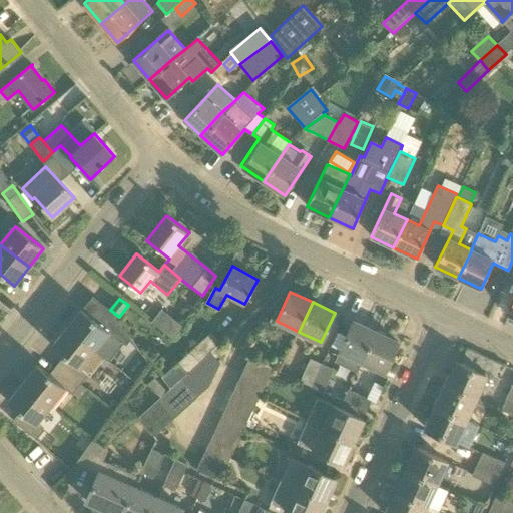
[(81,310),(67,328),(95,351),(109,332),(99,324),(81,310)]
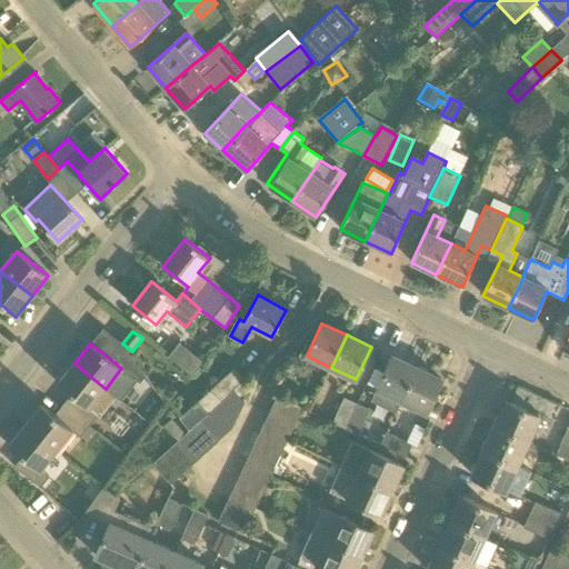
[(122,343),(110,359),(121,368),(140,382),(146,377),(128,356),(132,351),(122,343)]
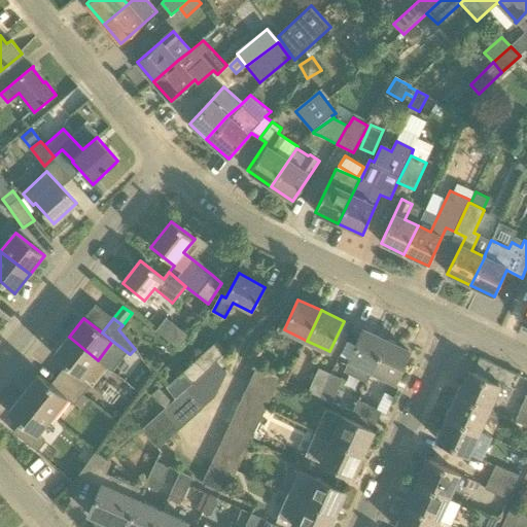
[(156,332),(179,349),(189,335),(167,318),(156,332)]
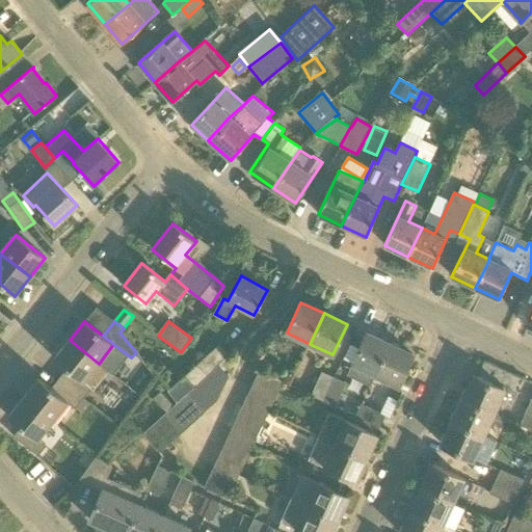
[(376,375),(390,344),(367,334),(352,364),(376,375)]
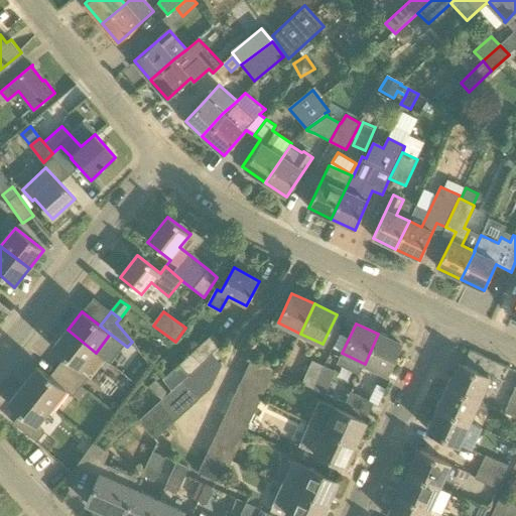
[(82,371),(96,353),(68,330),(52,349),(70,362),(61,371),(82,387),(89,377),(82,371)]
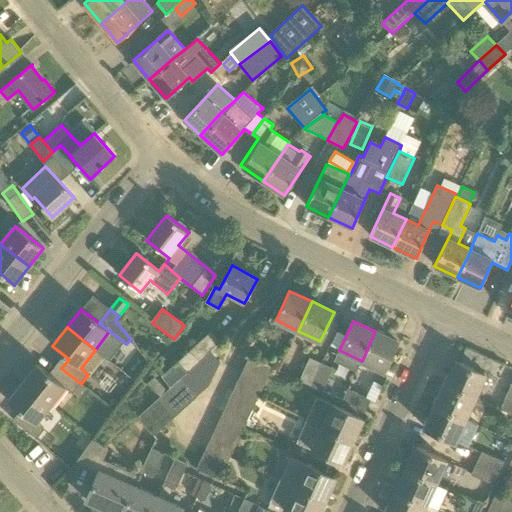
[(375,331),(362,361),(384,371),(397,342),(375,331)]
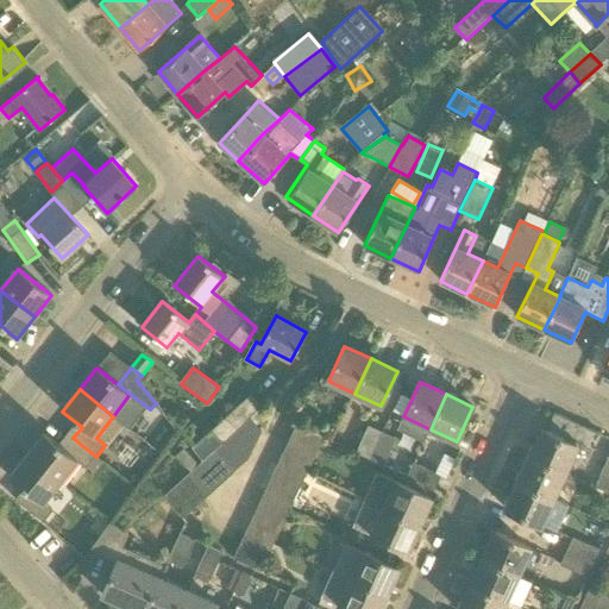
[(225,419),(238,429),(261,408),(250,396),(225,419)]
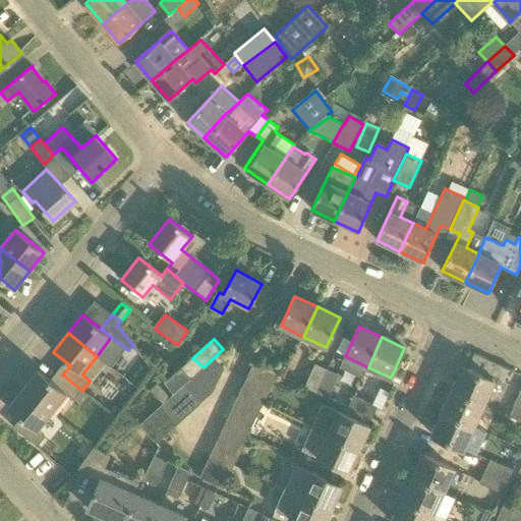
[(188,382),(204,367),(192,358),(177,372),(188,382)]
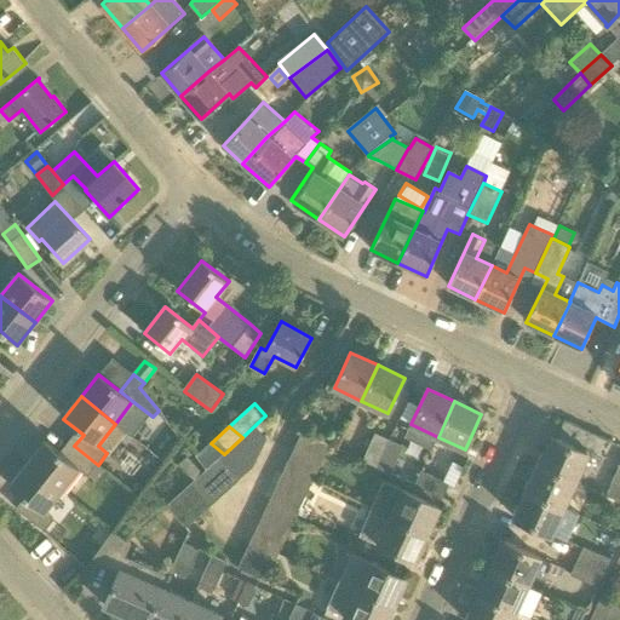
[(296,447),(323,460),(329,447),(302,434),(296,447)]
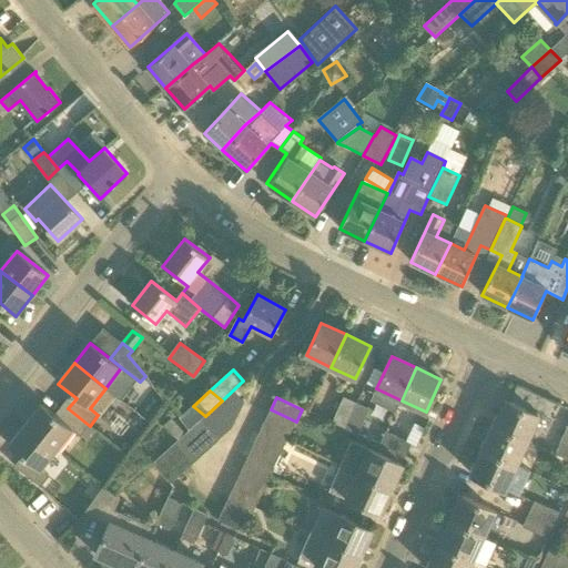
[(345,428),(356,403),(344,397),(333,423),(345,428)]
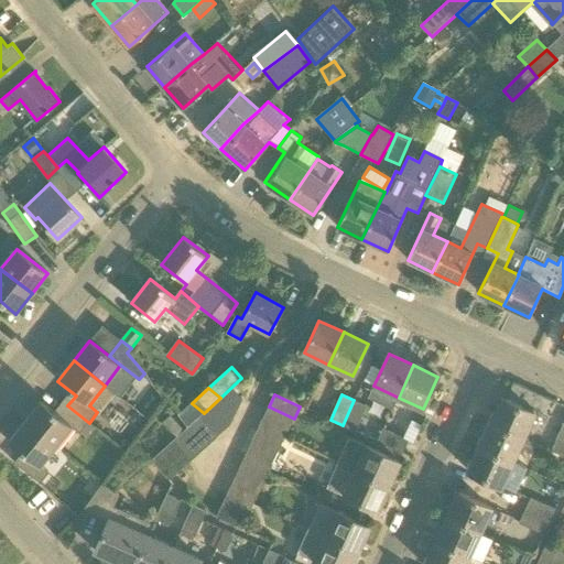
[(490,423),(523,438),(534,413),(502,399),(490,423)]
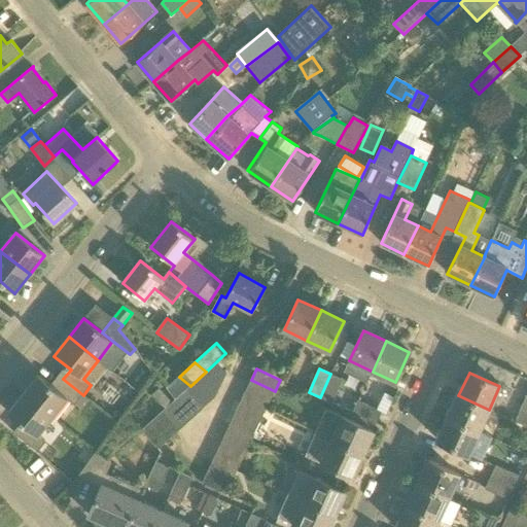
[(330,374),(320,397),(332,403),(343,380),(330,374)]
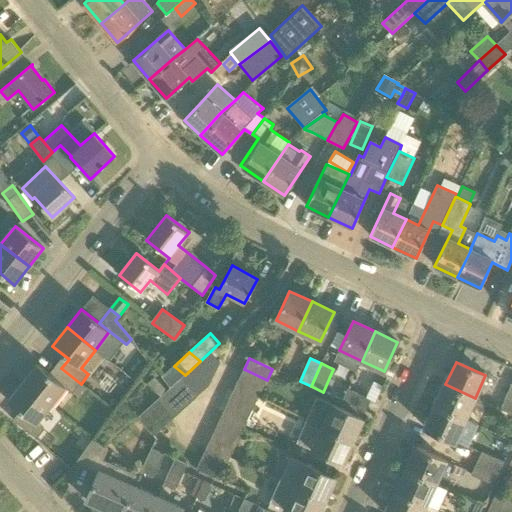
[(81,384),(61,368),(54,377),(37,364),(23,383),(51,405),(65,387),(73,393),(81,384)]
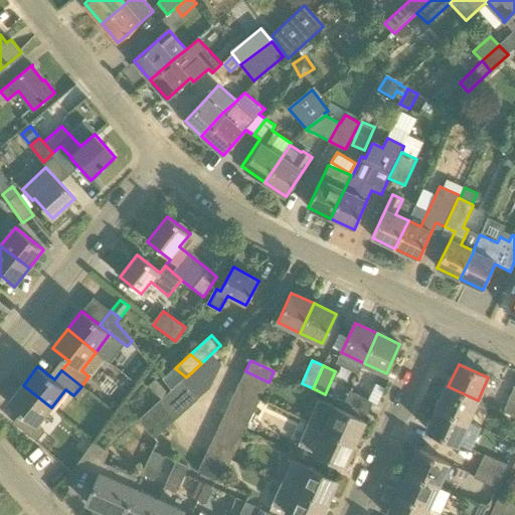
[(175,368),(163,379),(172,390),(182,381),(186,377),(175,368)]
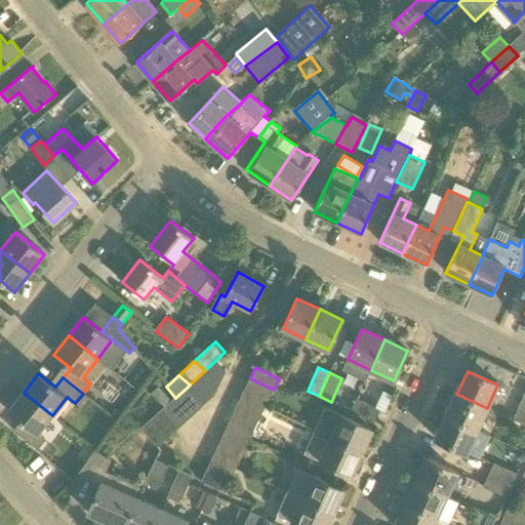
[(269,401),(274,390),(250,378),(245,390),(269,401)]
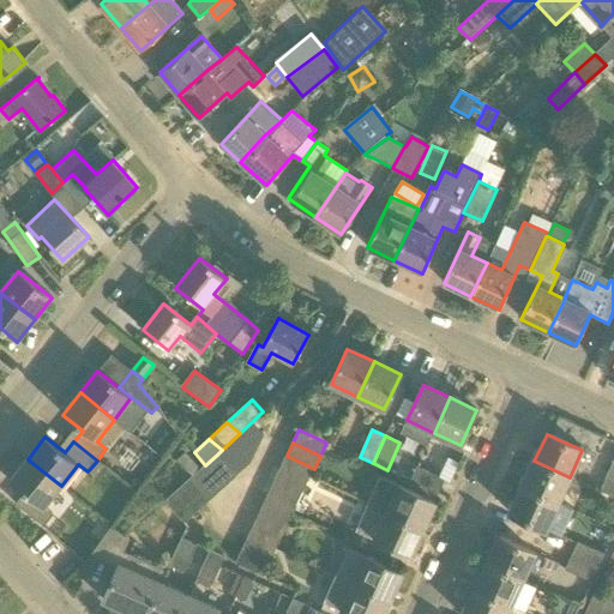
[(205,465),(204,467),(223,488),(236,476),(217,455),(205,465)]
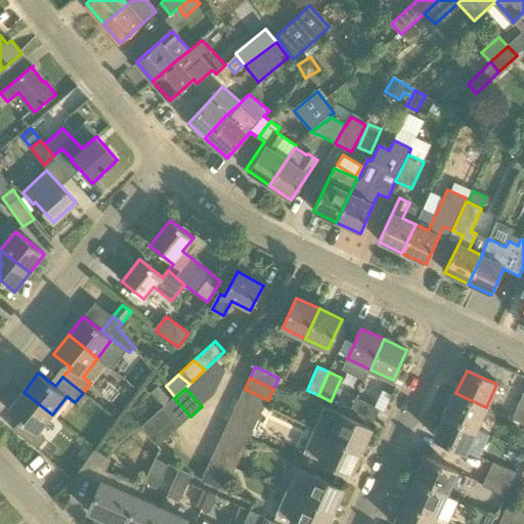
[(262,411),(268,400),(245,389),(239,400),(262,411)]
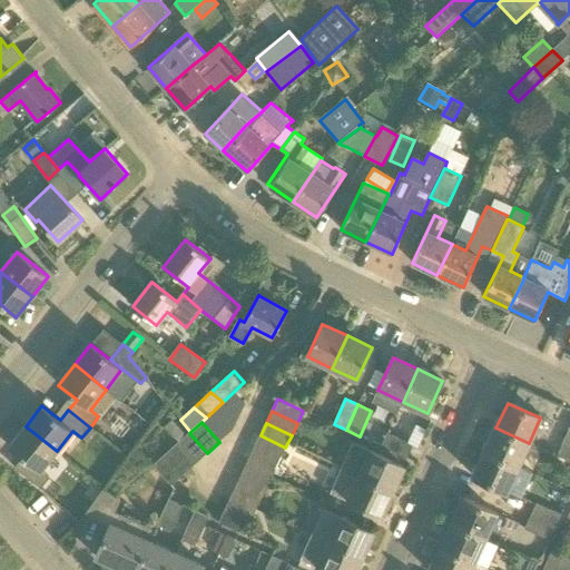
[(40,471),(57,451),(26,426),(9,446),(27,461),(19,472),(41,489),(49,479),(40,471)]
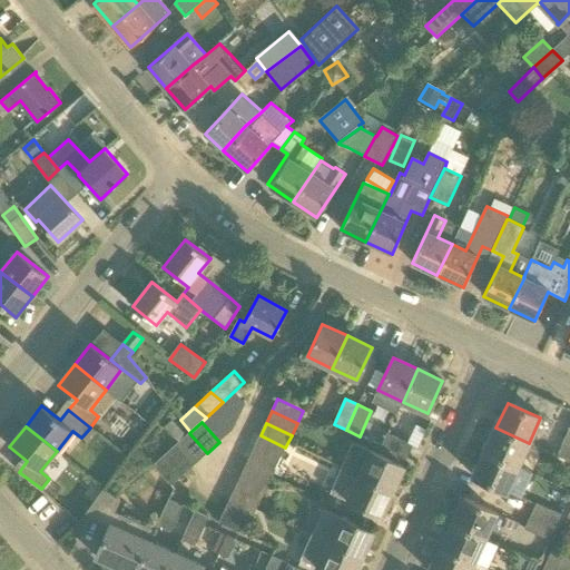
[(518,468),(529,443),(495,428),(484,452),(518,468)]
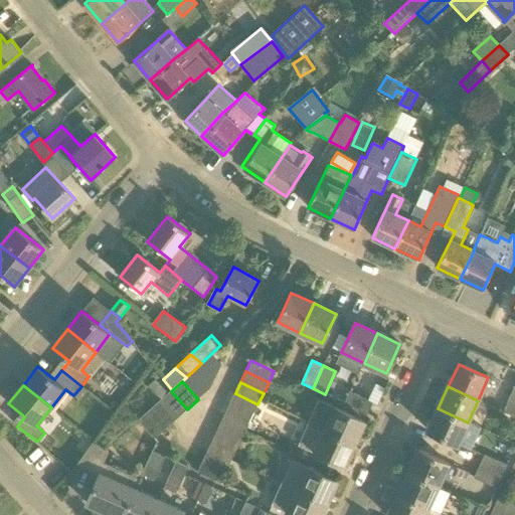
[(514,417),(514,389),(504,412),(514,417)]
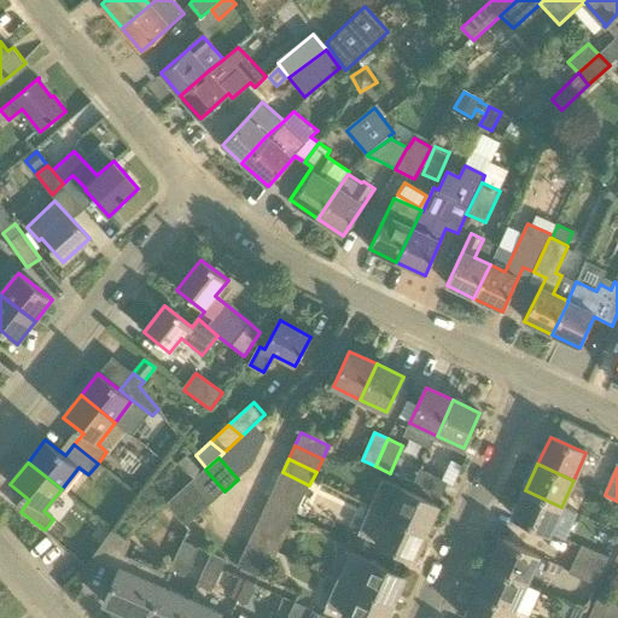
[(211,503),(225,491),(205,470),(202,472),(192,482),(211,503)]
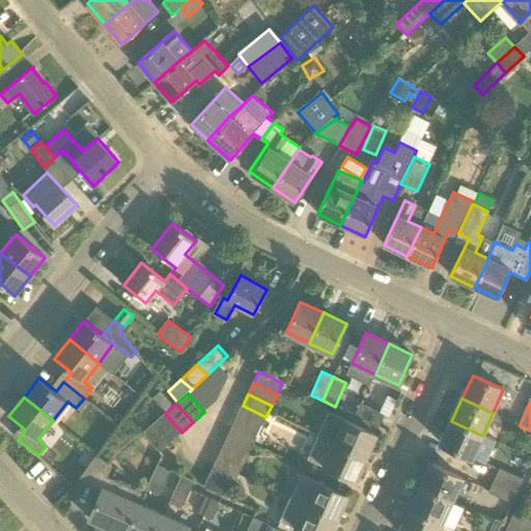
[(356,416),(380,427),(385,415),(361,404),(356,416)]
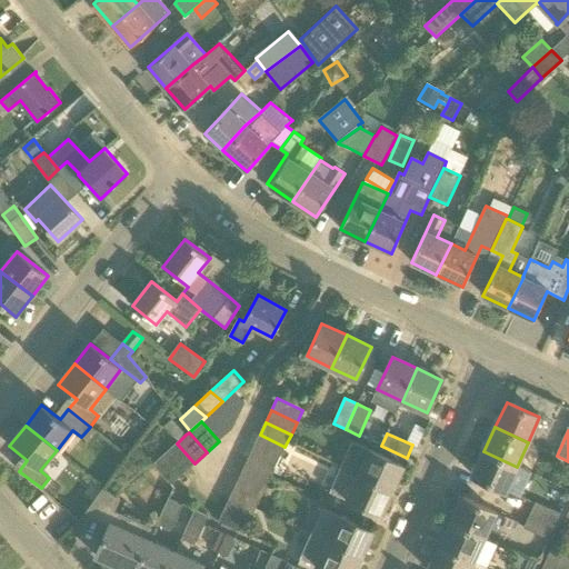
[(279,459),(285,447),(260,435),(253,447),(279,459)]
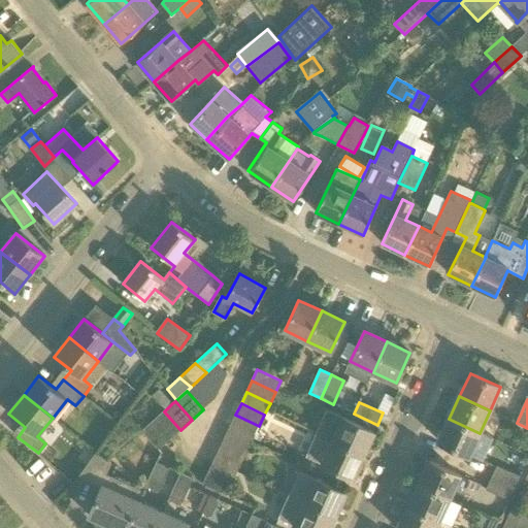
[(317,434),(363,455),(373,432),(328,410),(317,434)]
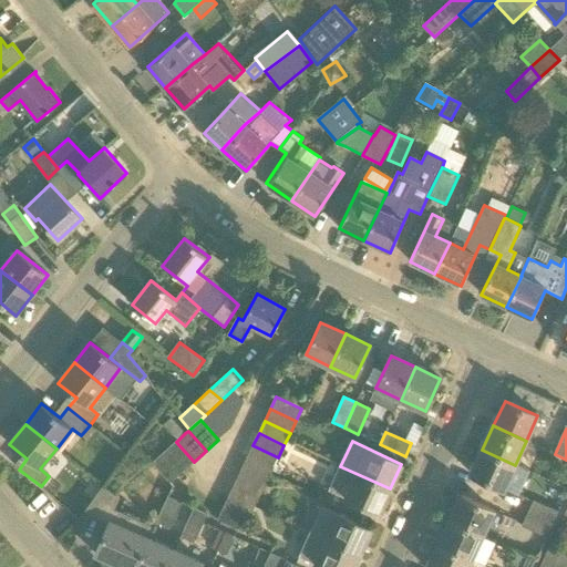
[(183,472),(194,462),(176,442),(165,452),(183,472)]
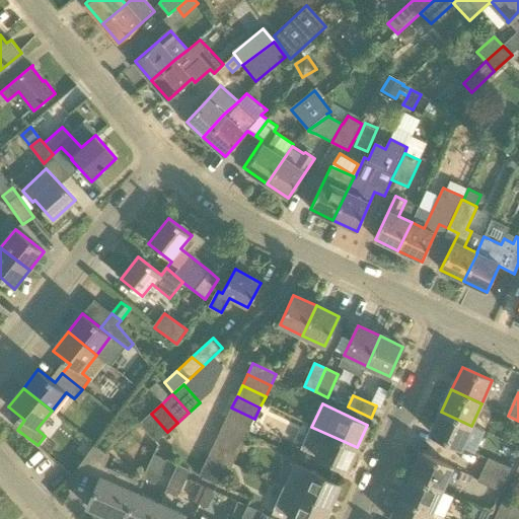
[(249,430),(254,419),(231,408),(226,420),(249,430)]
